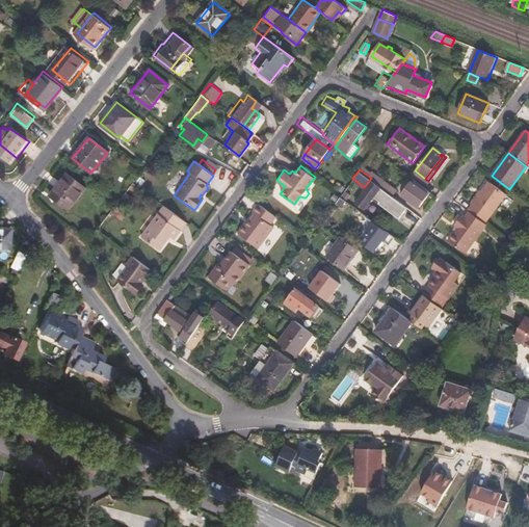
[(67,209),(83,188),(64,174),(48,194),(67,209)]
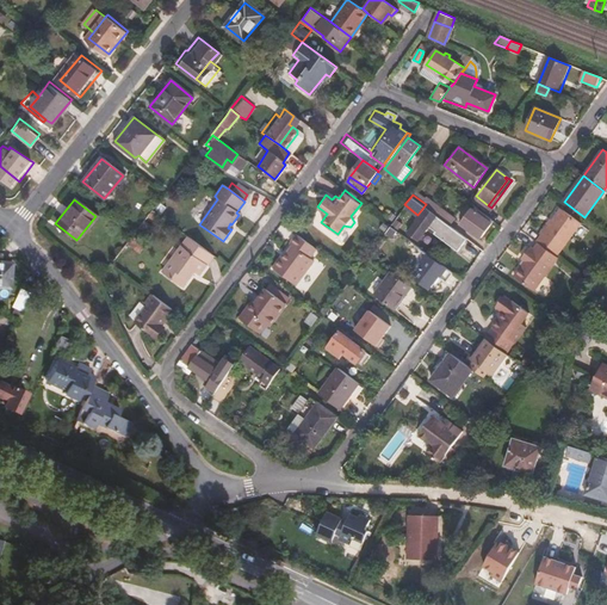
[(494,218),(474,204),(460,221),(481,235),(494,218)]
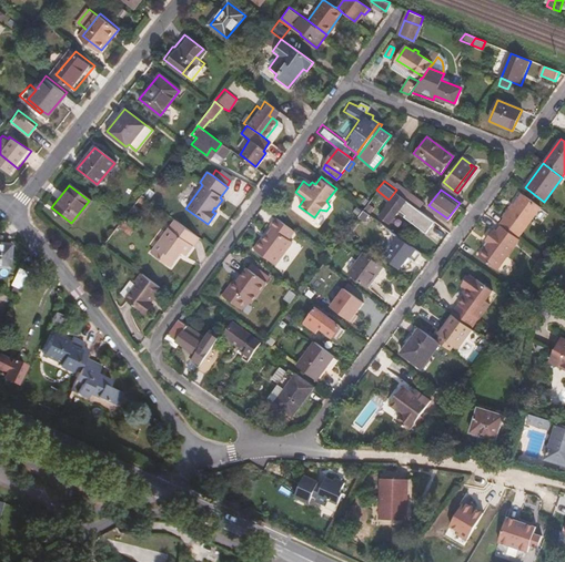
[(407,198),(399,192),(381,214),(391,221),(403,204),(411,211),(415,204),(407,198)]
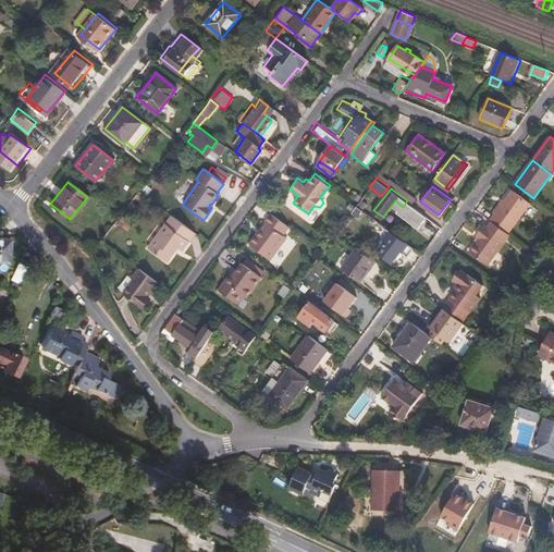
[(403,189),(399,195),(407,200),(410,203),(414,197),(403,189)]
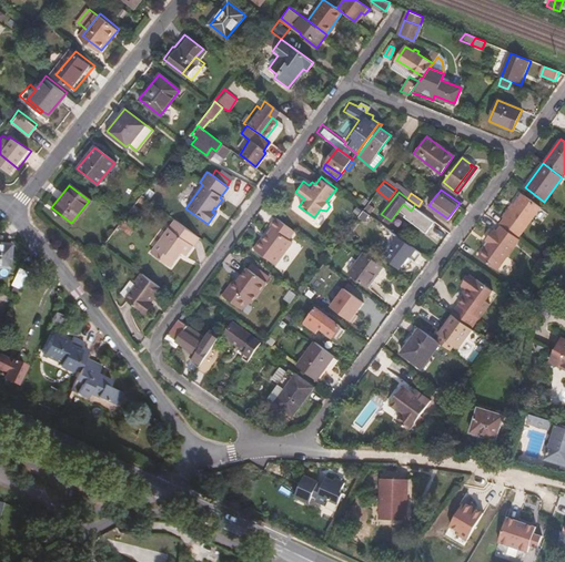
[(147,200),(141,195),(138,200),(143,204),(147,200)]
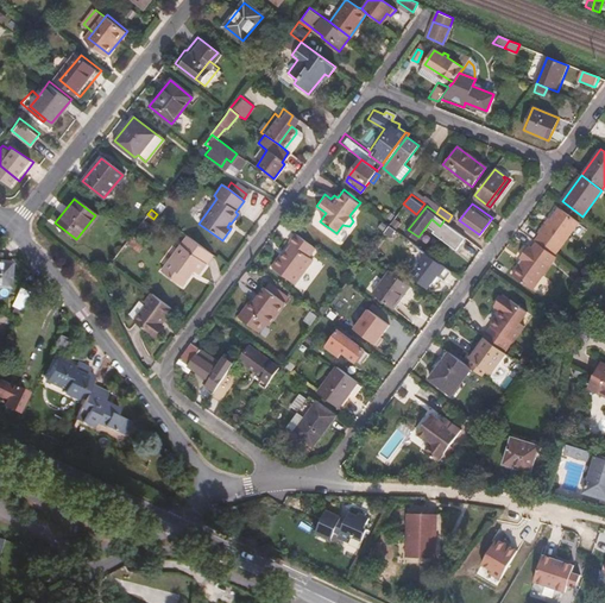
[(534,243),(534,244),(553,257),(577,225),(558,209),(549,220),(547,219),(536,234),(537,236),(534,243)]
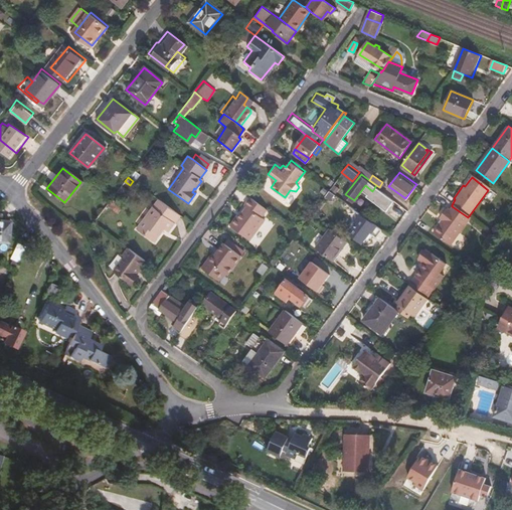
[(335,181),(329,189),(335,193),(341,185),(335,181)]
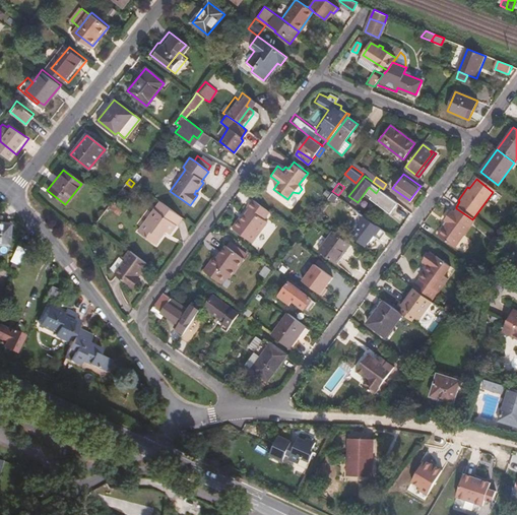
[(122,187),(117,193),(123,197),(128,192),(122,187)]
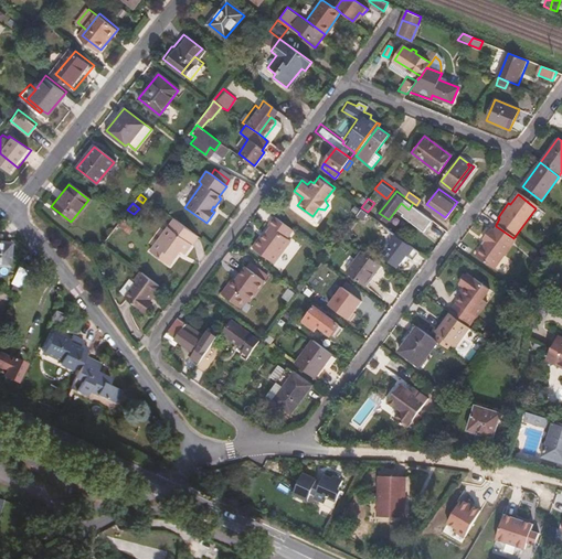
[(434,229),(439,223),(416,205),(413,203),(409,210),(409,211),(434,229)]
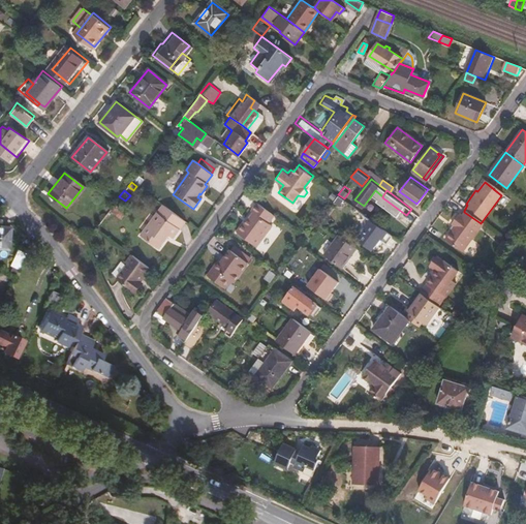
[(344,198),(338,194),(335,198),(340,203),(344,198)]
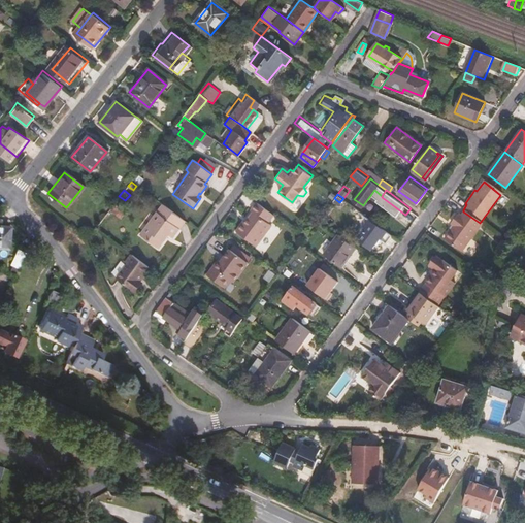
[(273,213),(256,201),(251,209),(252,210),(244,221),(241,220),(235,229),(255,244),(269,224),(267,222),(273,213)]
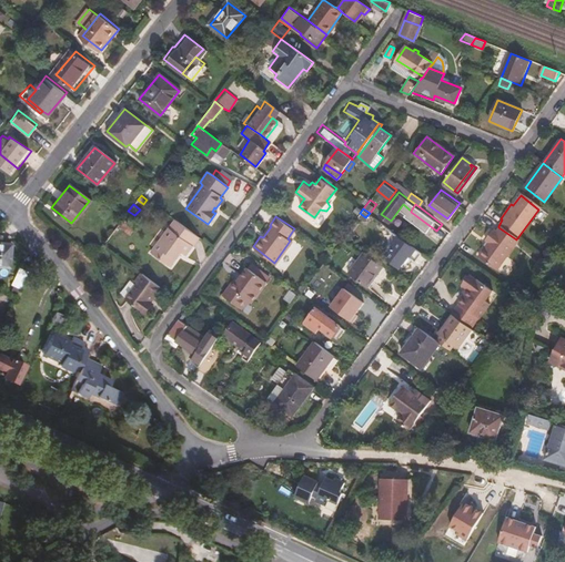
[(133,226),(122,218),(117,225),(128,233),(133,226)]
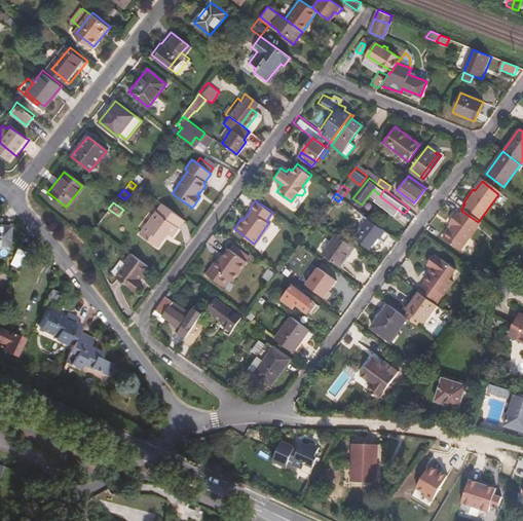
[(183,220),(161,203),(139,235),(155,248),(165,234),(170,236),(183,220)]
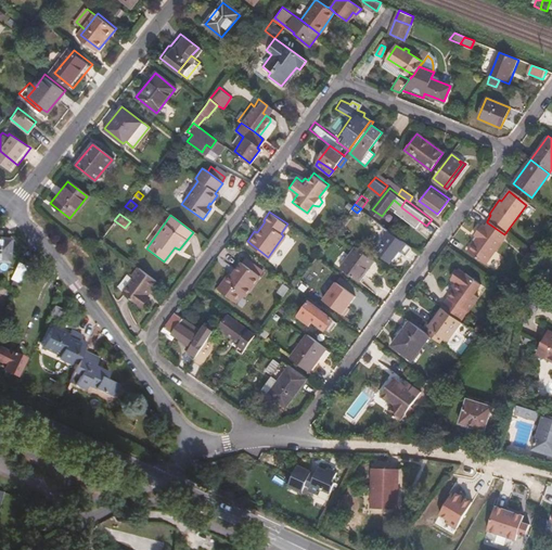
[(483,265),(505,235),(504,234),(487,222),(484,228),(480,226),(473,237),(475,239),(465,253),(483,265)]
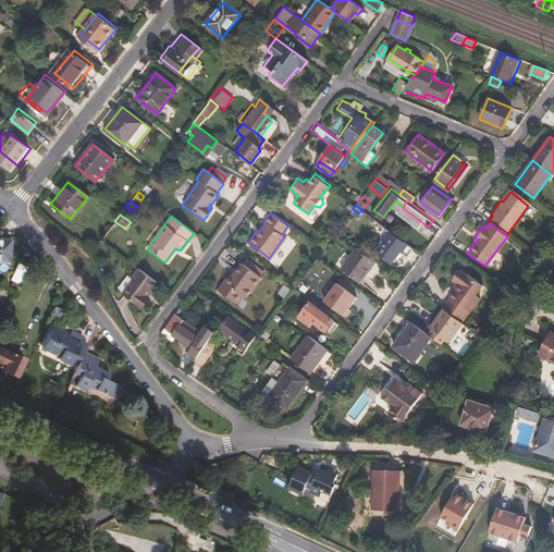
[(406,255),(413,246),(388,228),(386,234),(381,237),(379,241),(380,246),(377,252),(391,262),(396,256),(398,258),(403,254),(406,255)]
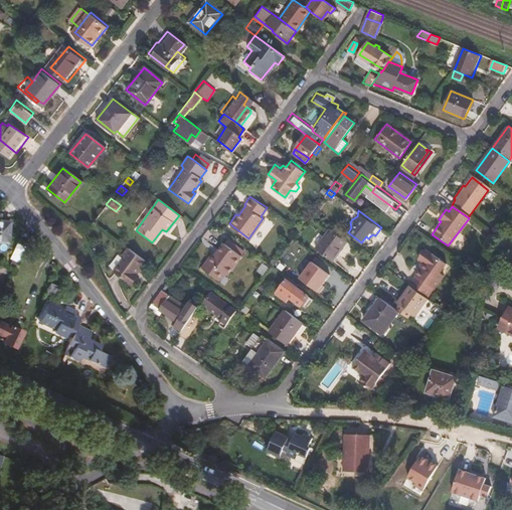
[(0,238),(6,239),(8,219),(0,218),(0,238)]
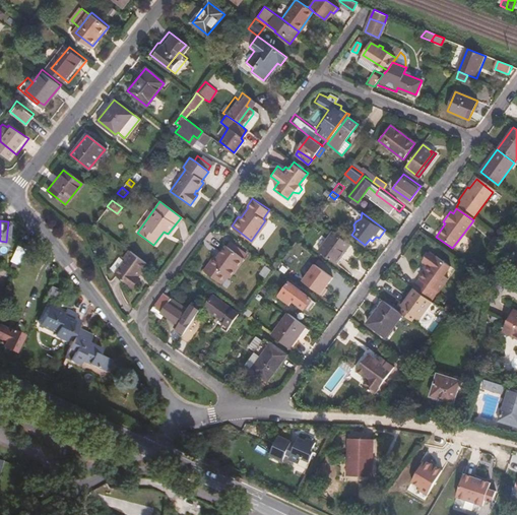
[(499,237),(503,232),(498,228),(494,233),(499,237)]
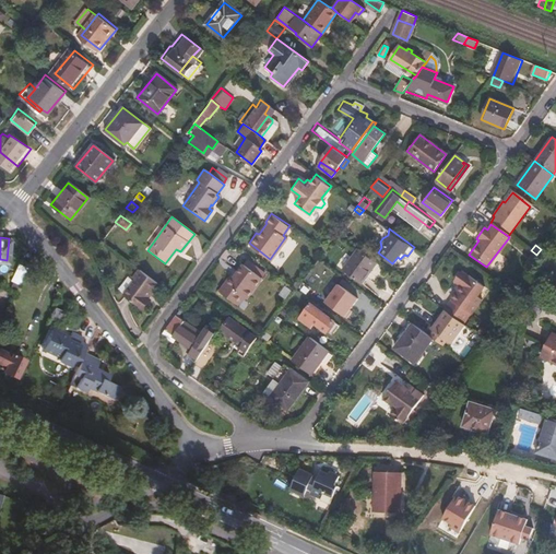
[(363,282),(378,262),(359,248),(344,268),(363,282)]
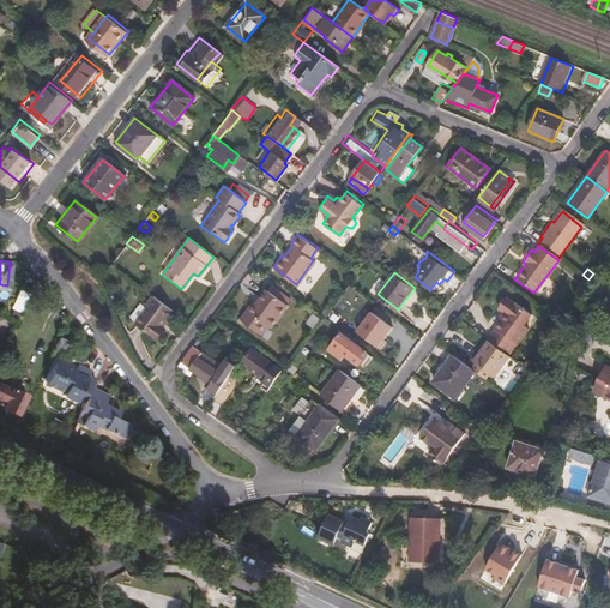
[(578,295),(585,286),(580,281),(573,292),(578,295)]
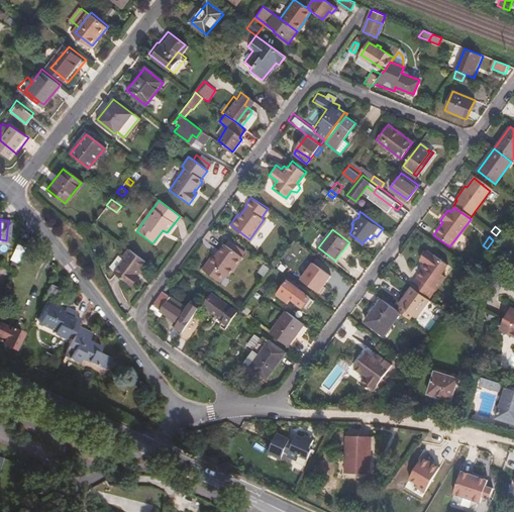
[(18,257),(25,241),(18,237),(10,253),(18,257)]
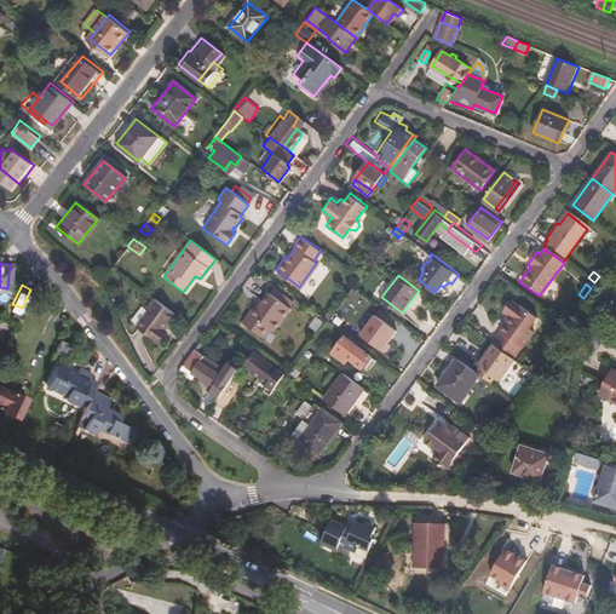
[(268,294),(286,308),(289,303),(271,290),(268,294)]
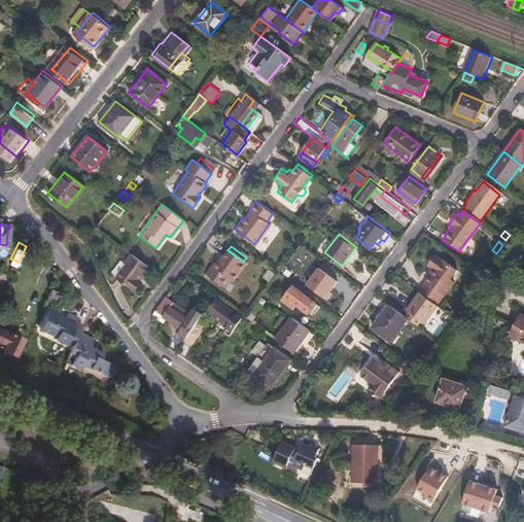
[(229,282),(243,262),(228,250),(226,250),(218,262),(214,261),(204,276),(216,285),(222,278),(225,280),(229,282)]
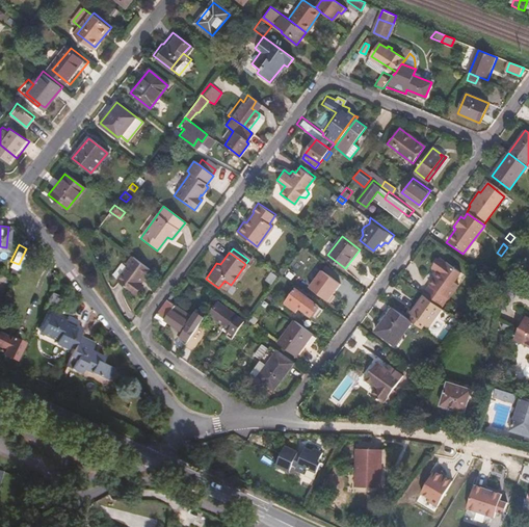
[(150,269),(131,256),(126,263),(128,265),(116,281),(133,292),(141,283),(139,281),(143,275),(150,269)]
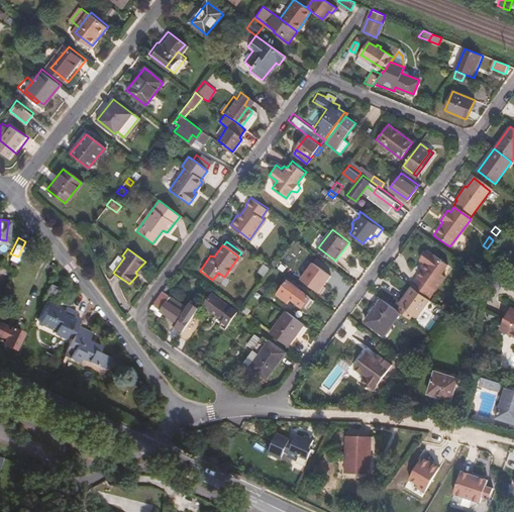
[(415,278),(409,287),(411,288),(426,300),(433,291),(443,278),(439,275),(446,266),(431,254),(431,256),(424,250),(424,251),(418,260),(418,261),(422,264),(424,265),(420,270),(415,277),(415,278)]
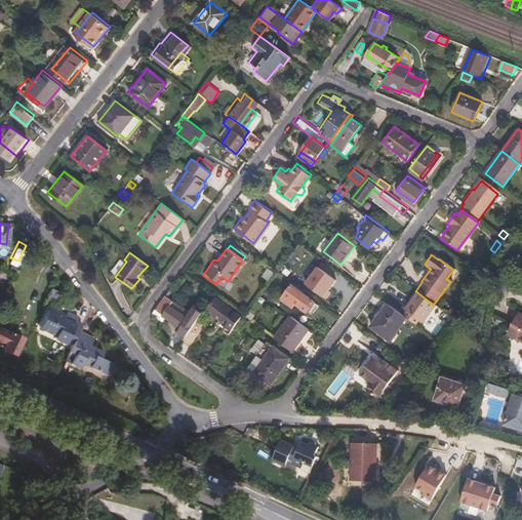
[(308,280),(304,286),(309,290),(318,277),(304,267),(298,273),(308,280)]
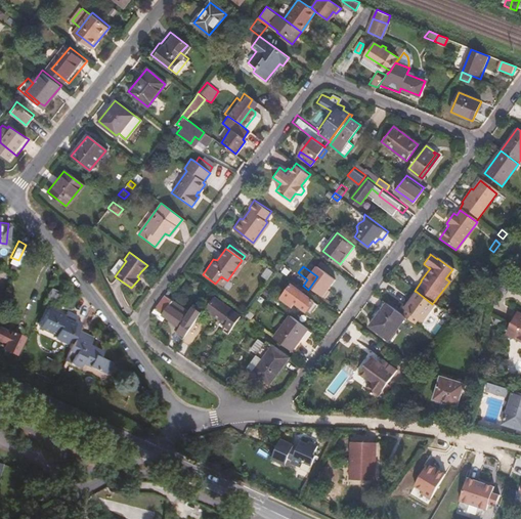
[(218,286),(224,278),(221,276),(215,284),(218,286)]
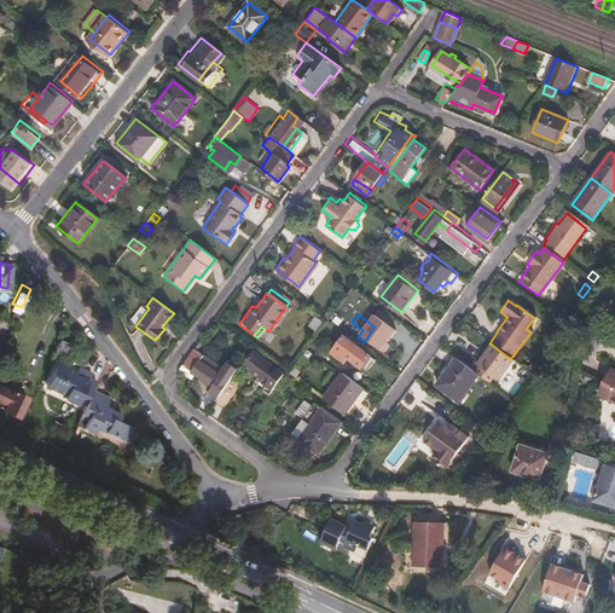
[(360,369),(370,356),(343,336),(331,352),(342,359),(344,354),(354,360),(352,364),(360,369)]
